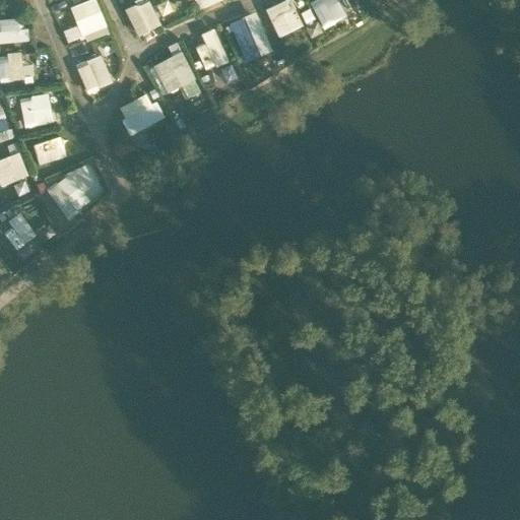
[(98,0),(92,0),(72,6),(81,42),(108,35),(98,0)]
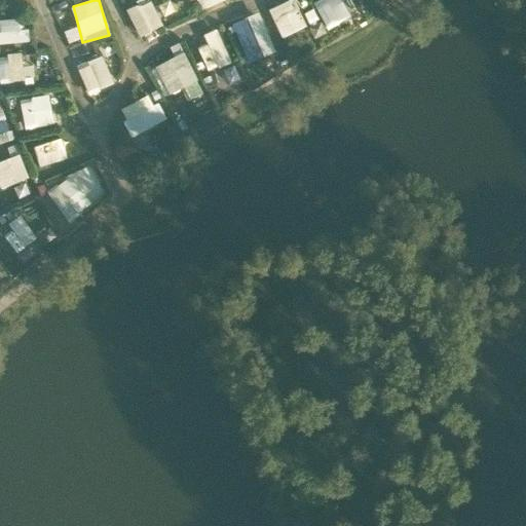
[(148,0),(125,11),(139,37),(162,25),(149,0),(148,0)]
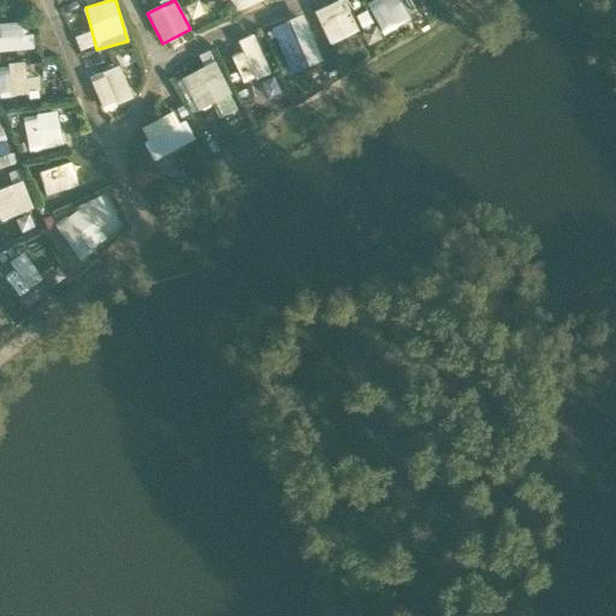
[(337,0),(314,10),(330,45),(359,31),(345,0),(337,0)]
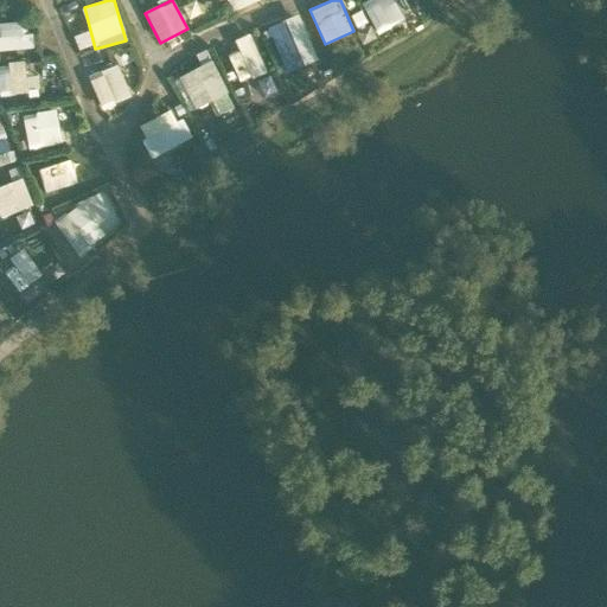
[(395,0),(360,0),(359,0),(376,34),(404,20),(395,0)]
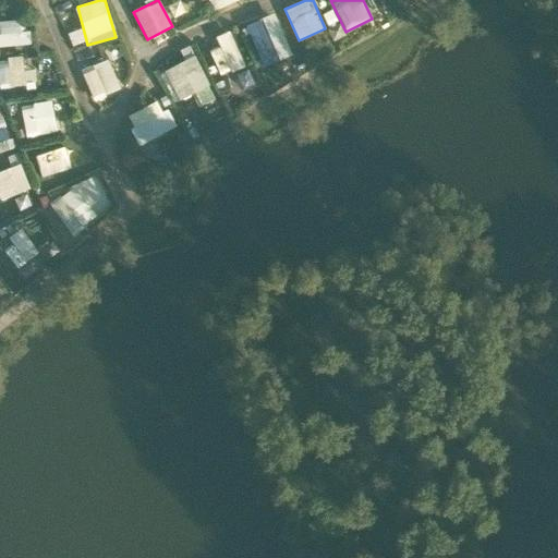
[(274,12),(245,25),(264,68),(293,55),(274,12)]
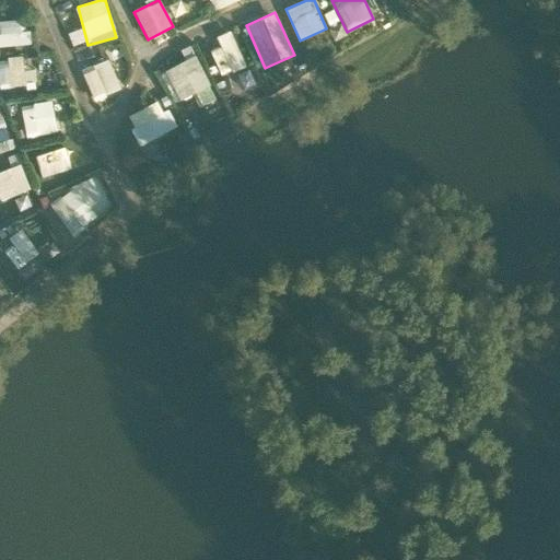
[(31,33),(20,33),(19,20),(0,21),(0,47),(31,46),(31,33)]
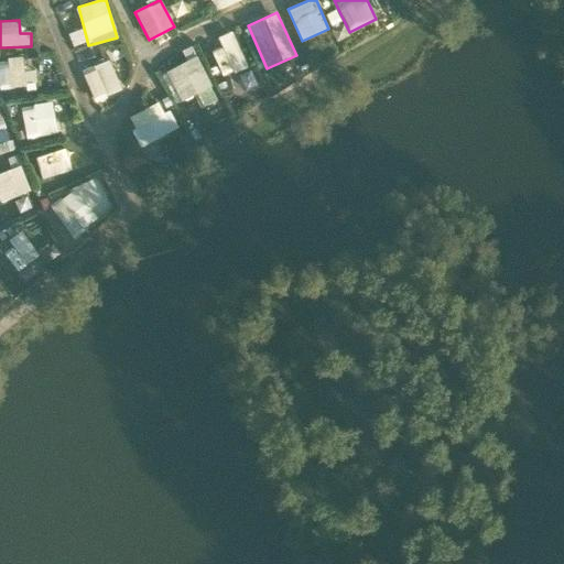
[(232,30),(217,36),(223,47),(213,52),(224,78),(248,67),(232,30)]
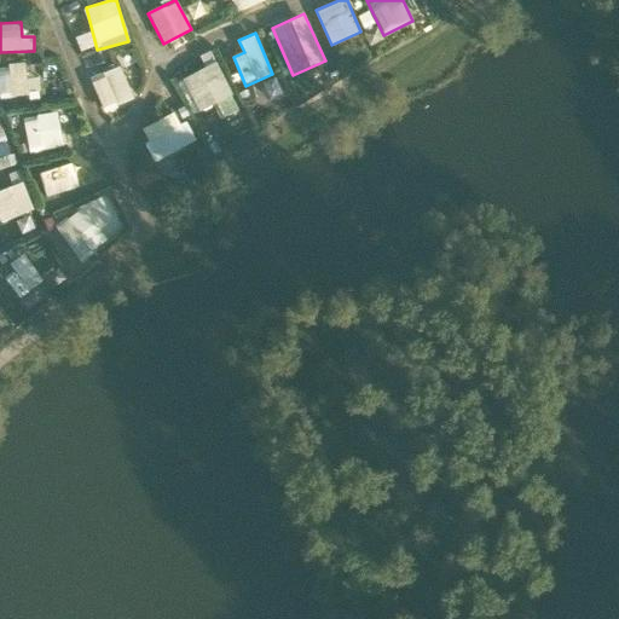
[(223,119),(239,109),(213,58),(175,79),(195,115),(214,104),(223,119)]
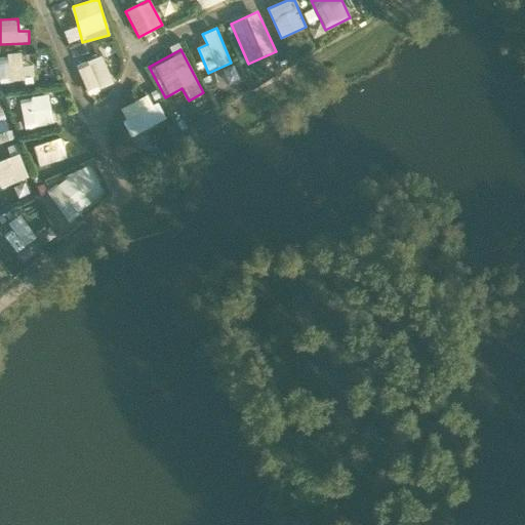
[(23,55),(0,55),(0,83),(34,82),(34,65),(23,65),(23,55)]
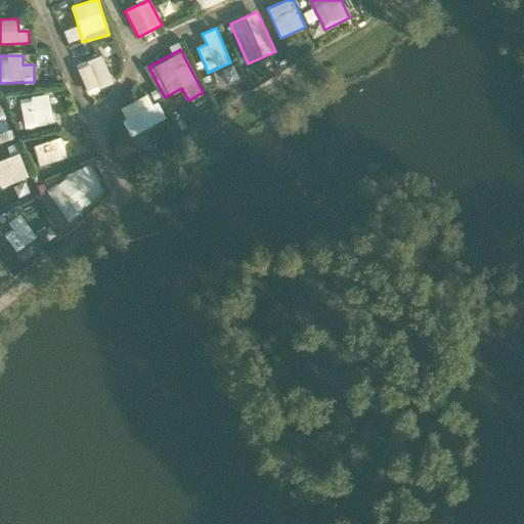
[(100,55),(75,68),(89,96),(115,83),(100,55)]
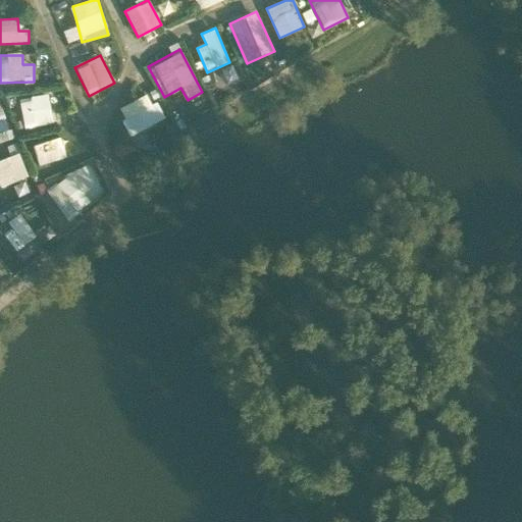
[(46,92),(18,102),(29,132),(57,120),(46,92)]
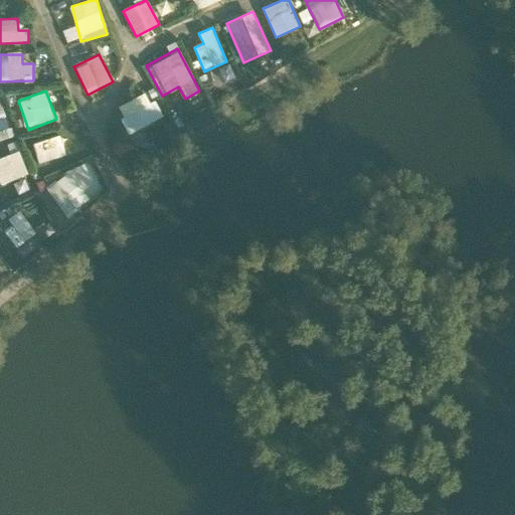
[(155,102),(149,104),(144,94),(116,107),(129,134),(163,118),(155,102)]
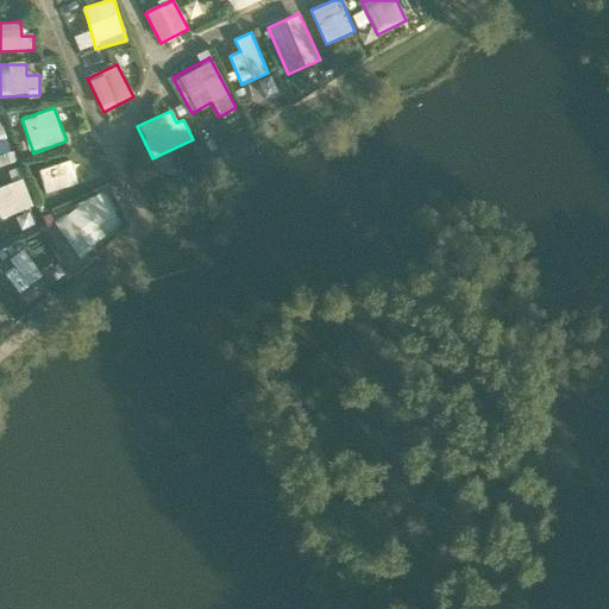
[(0,140),(0,167),(17,162),(8,138),(0,140)]
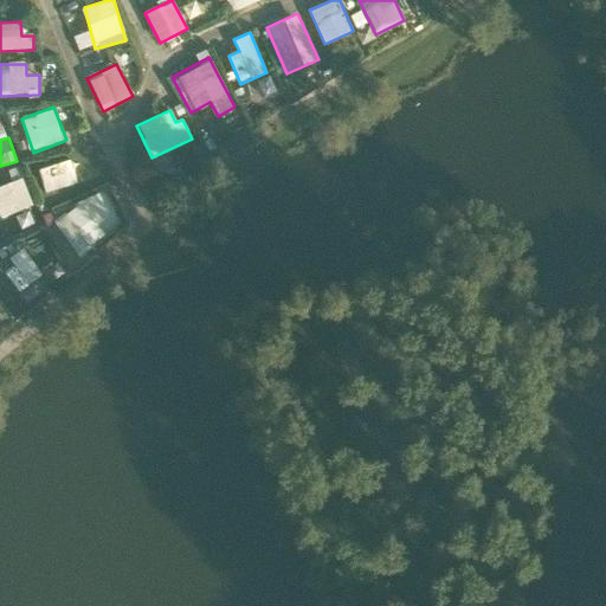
[(69,159),(38,171),(47,193),(78,181),(69,159)]
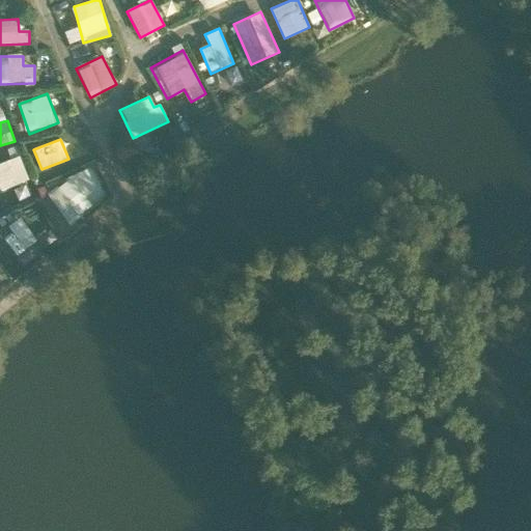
[(128,143),(113,150),(119,162),(133,155),(128,143)]
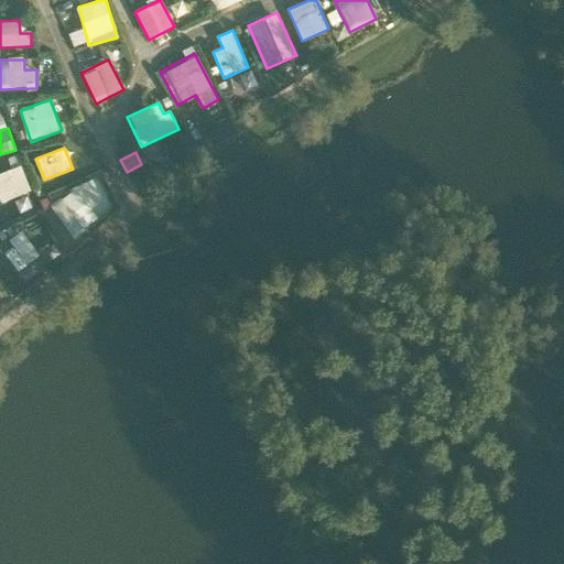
[(21,164),(0,173),(0,198),(2,204),(33,190),(21,164)]
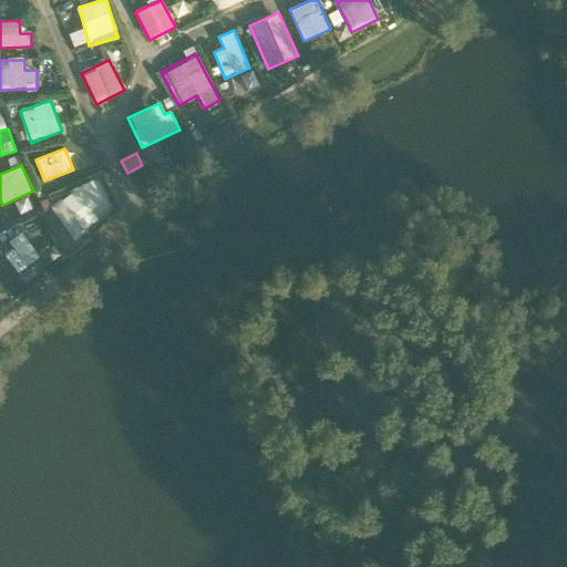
[(98,219),(116,209),(99,176),(79,187),(98,219)]
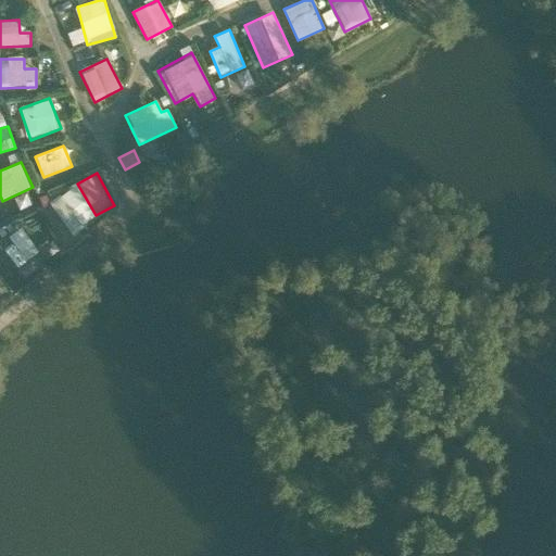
[(70,234),(96,218),(77,186),(50,201),(70,234)]
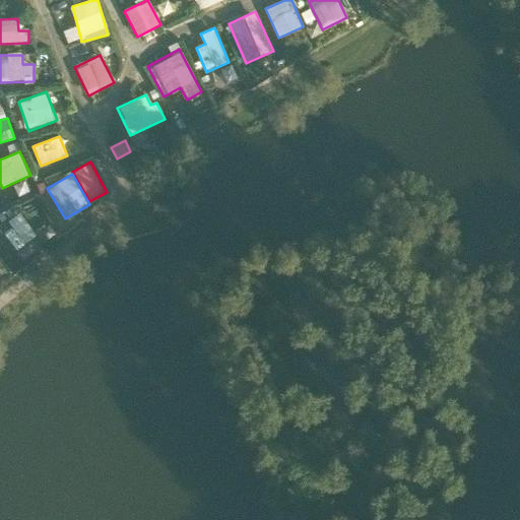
[(23,245),(37,237),(21,212),(8,220),(23,245)]
